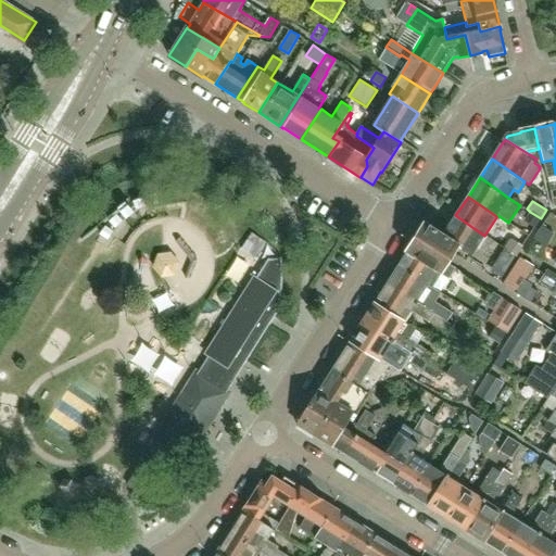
[(534,228),(541,218),(530,212),(523,220),(534,228)]
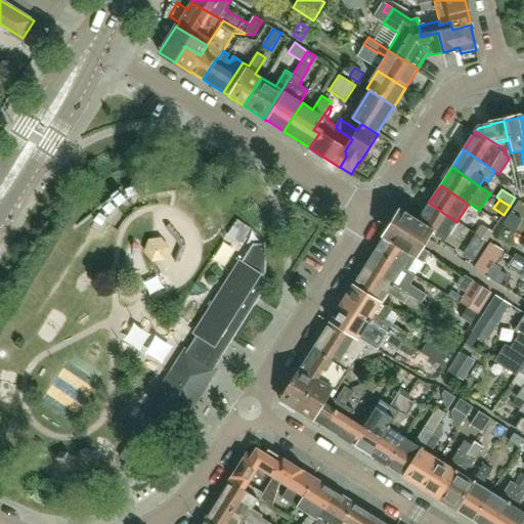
[(455,223),(456,222),(429,203),(418,222),(431,232),(444,241),(455,223)]
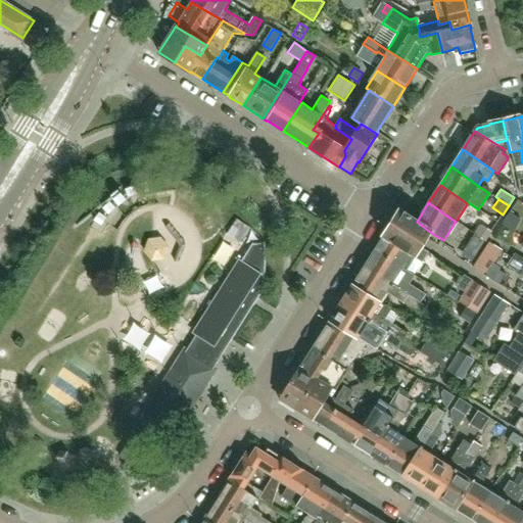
[(105,206),(97,223),(108,229),(116,212),(105,206)]
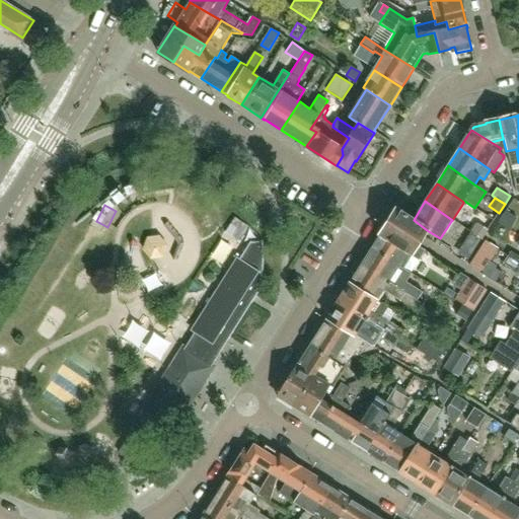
[(385,226),(418,246),(420,242),(427,230),(414,220),(396,209),(387,222),(385,226)]
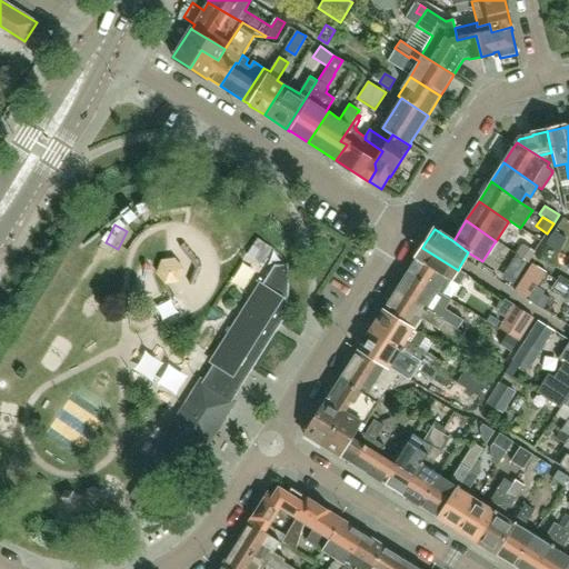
[(555,231),(547,243),(560,251),(568,239),(555,231)]
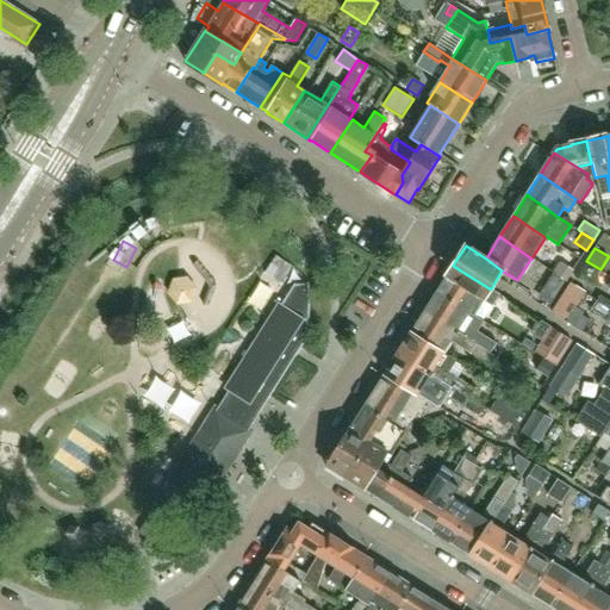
[(275,255),(265,273),(281,284),(290,271),(292,266),(285,261),(275,255)]
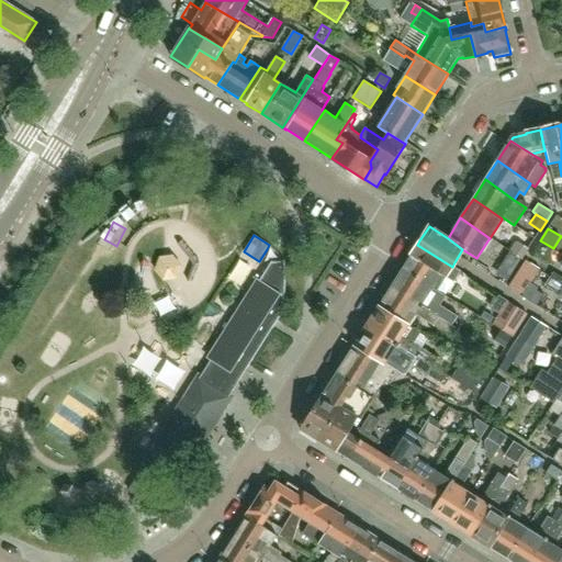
[(182,240),(177,245),(192,265),(186,282),(192,284),(200,262),(182,240)]
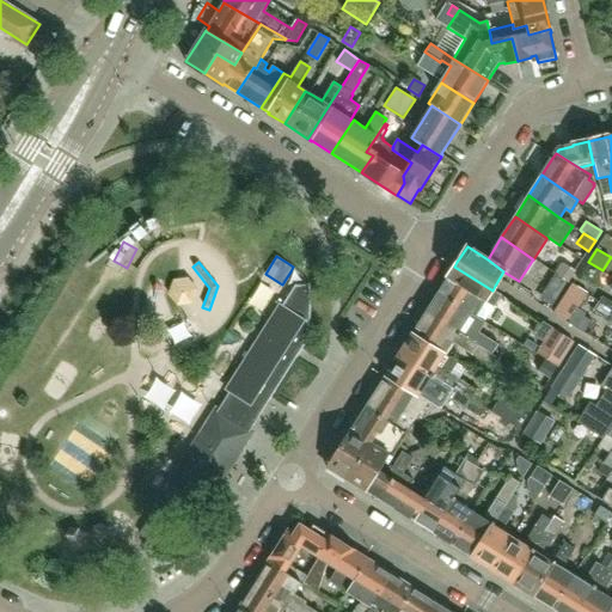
[(568,282),(574,271),(563,264),(557,275),(568,282)]
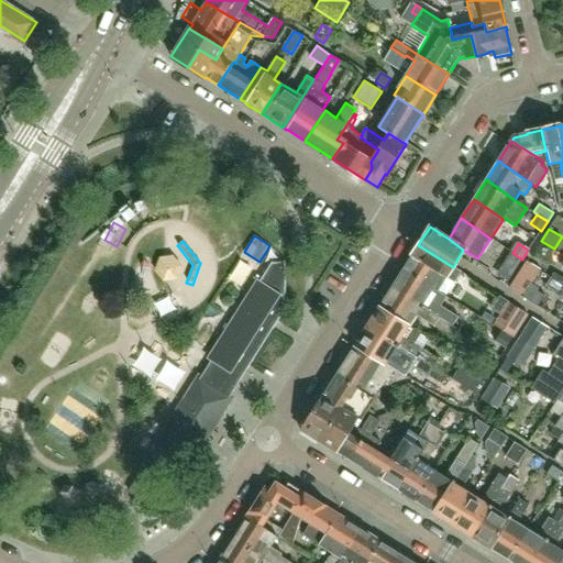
[(453,267),(418,245),(411,255),(412,255),(403,272),(433,288),(441,293),(446,296),(461,273),(453,267)]
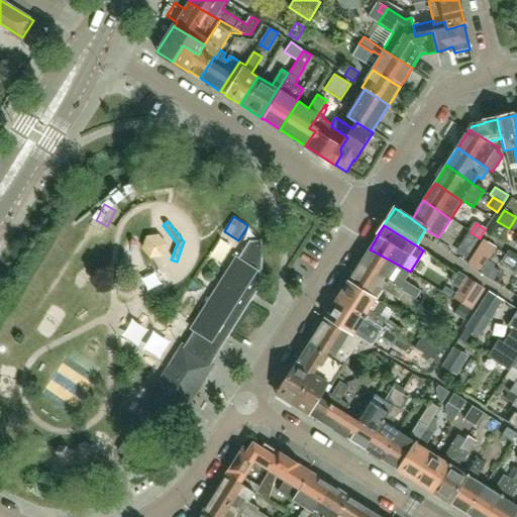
[(467,257),(480,238),(471,232),(469,231),(456,251),(467,257)]
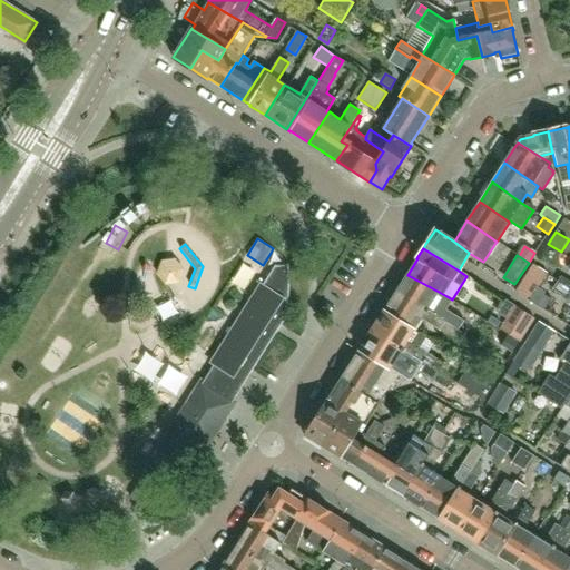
[(161,261),(156,274),(165,285),(180,282),(185,269),(176,258),(161,261)]
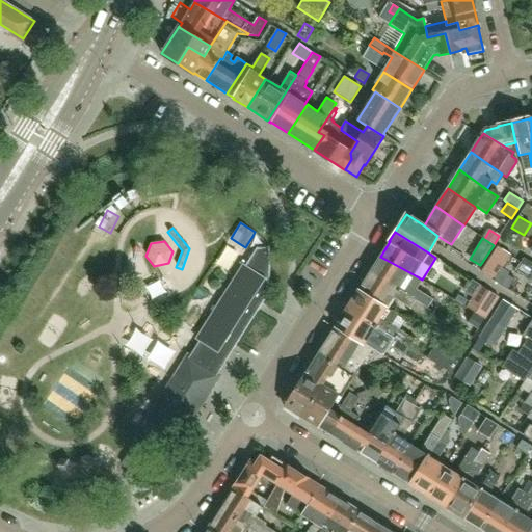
[(228,243),(212,276),(223,282),(239,248),(228,243)]
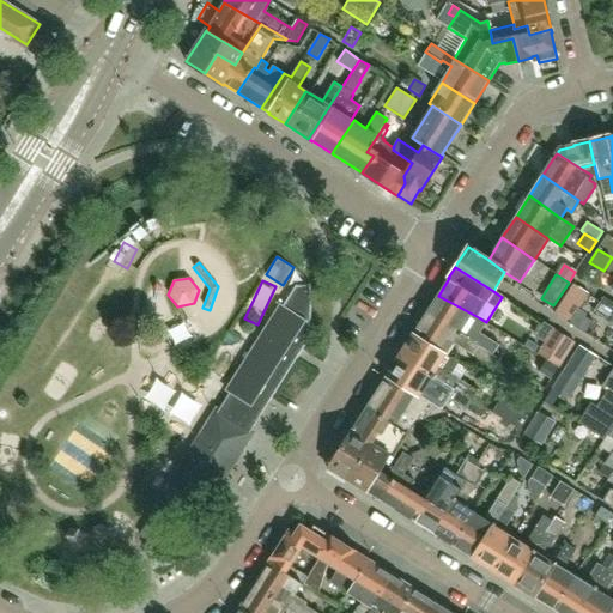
[(272,399),(297,358),(303,349),(305,345),(309,332),(309,326),(310,322),(310,320),(311,314),(311,302),(311,296),(310,290),(310,284),(297,285),(296,285),(228,393),(229,394),(217,412),(249,432),(259,418),(272,399)]
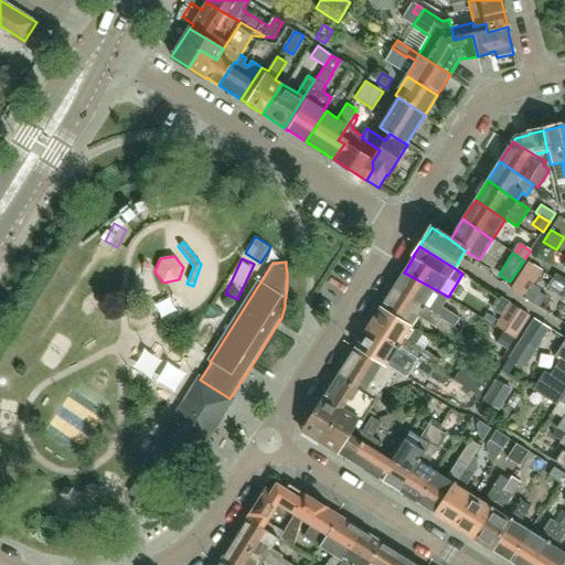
[(528,262),(513,285),(526,294),(531,287),(533,284),(542,270),(528,262)]
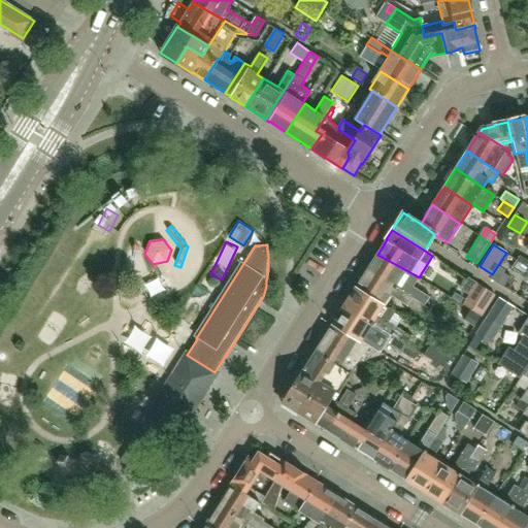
[(428,307),(424,305),(429,297),(413,287),(419,277),(414,274),(406,270),(377,255),(366,272),(427,308),(428,307)]
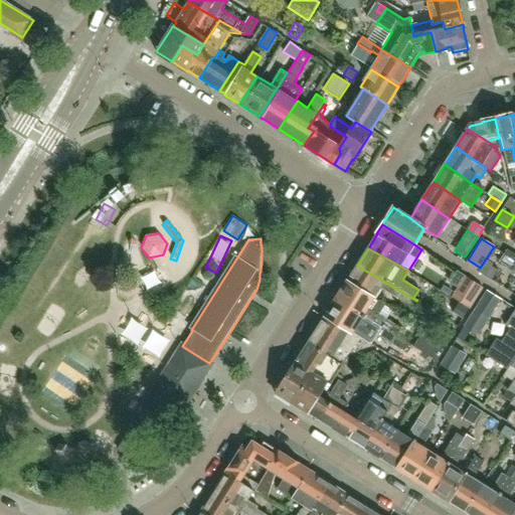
[(504,253),(501,258),(514,266),(514,253),(507,248),(504,253)]
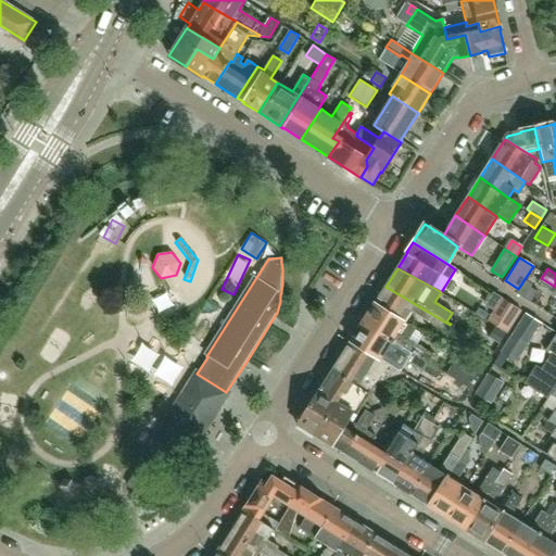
[(555,287),(541,278),(539,282),(555,292),(554,293),(555,294),(555,287)]
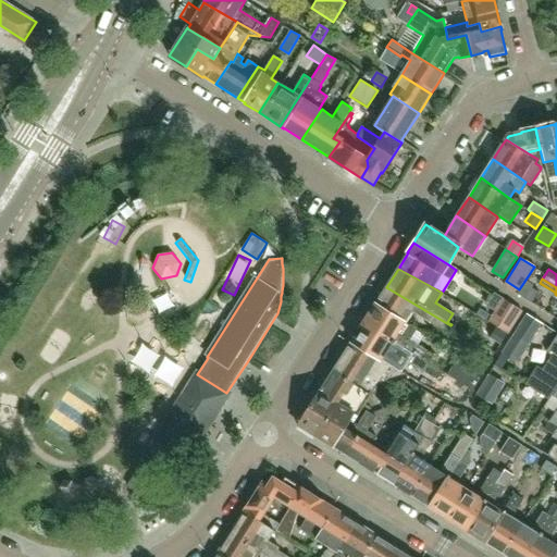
[(450,325),(386,287),(375,305),(374,304),(374,305),(405,323),(412,312),(430,323),(445,333),(450,325)]
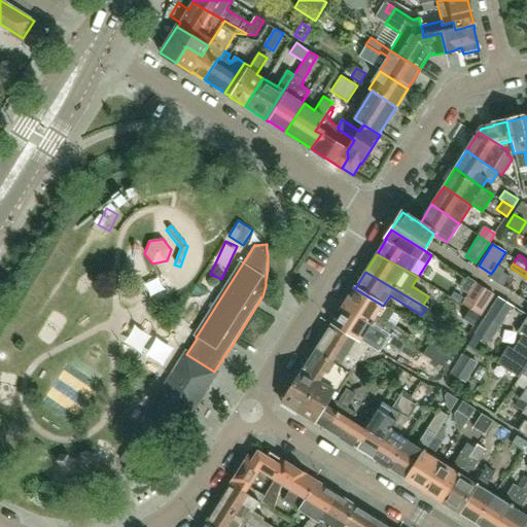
[(467,277),(462,284),(471,289),(475,283),(476,282),(467,277)]
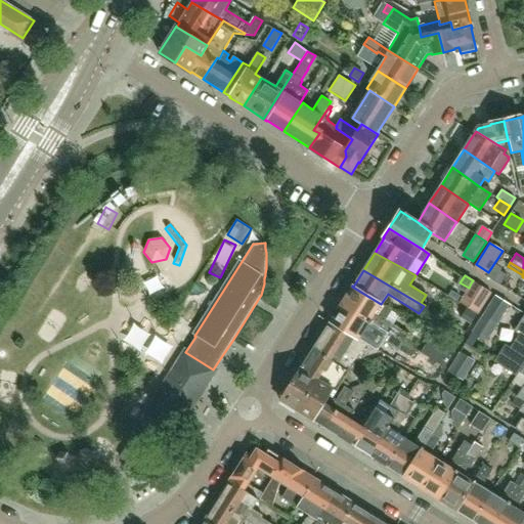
[(469,288),(459,303),(478,315),(490,294),(472,281),(469,288)]
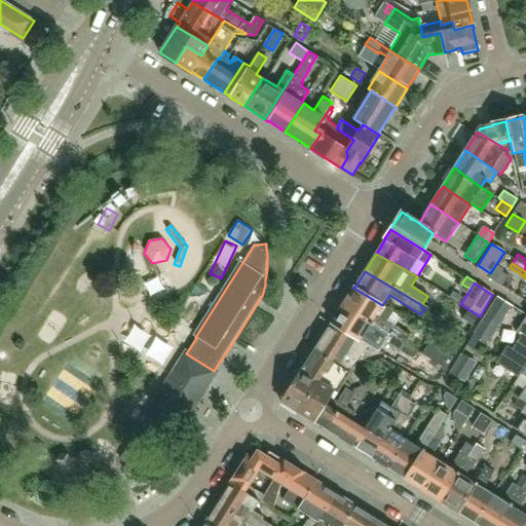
[(392,311),(382,305),(353,288),(342,305),(406,342),(410,335),(386,321),(392,311)]
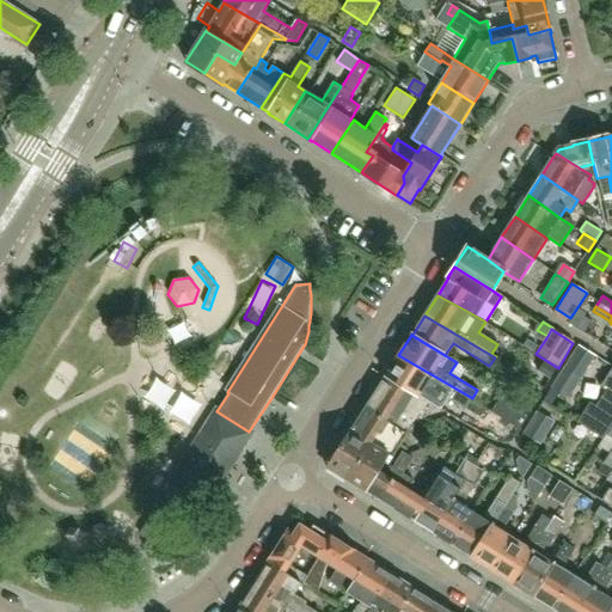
[(527,340),(524,346),(533,352),(537,346),(527,340)]
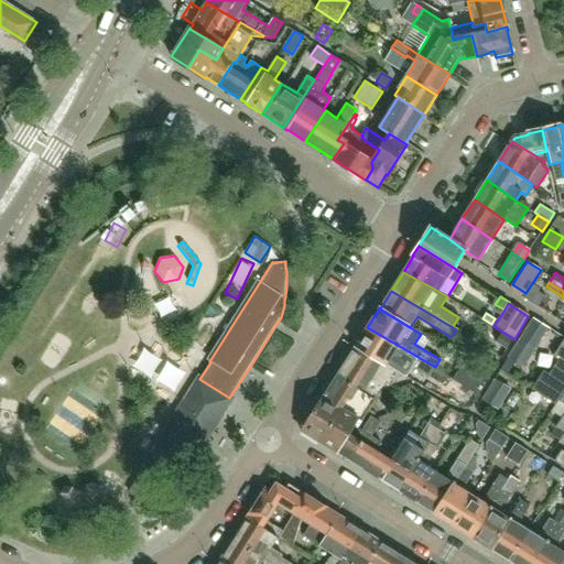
[(520,338),(535,348),(548,328),(532,318),(520,338)]
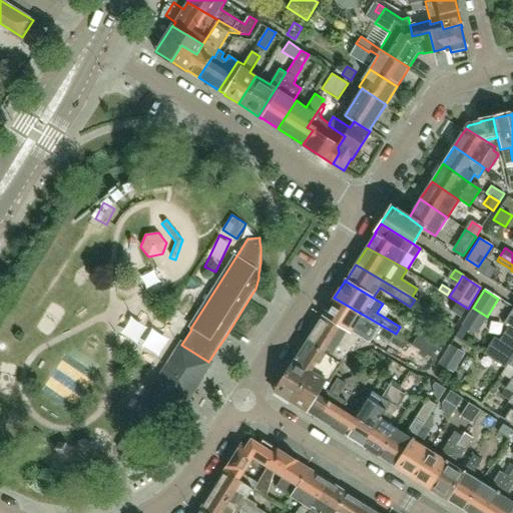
[(396,334),(334,298),(323,315),(324,315),(351,333),(357,323),(373,333),(390,344),(391,342),(395,335),(396,334)]
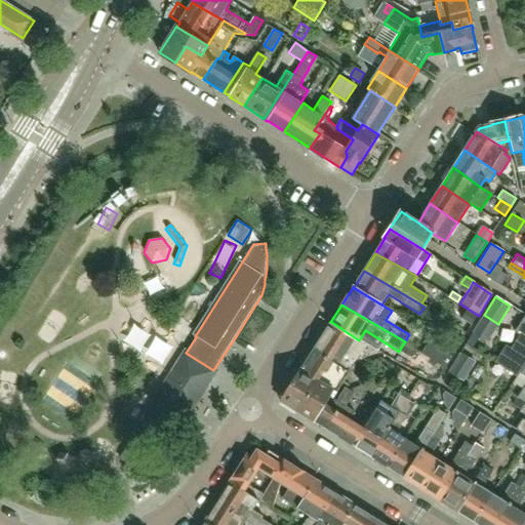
[(472,325),(477,316),(466,309),(459,319),(472,325)]
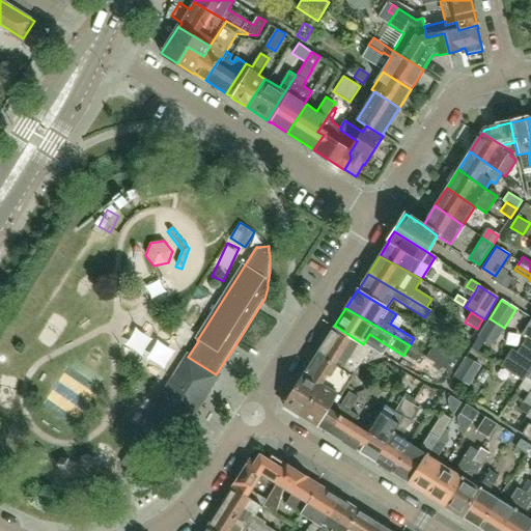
[(493,345),(504,328),(490,318),(478,336),(493,345)]
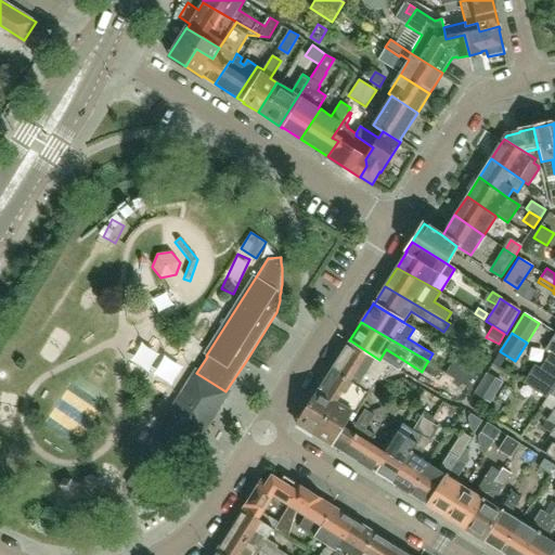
[(379,360),(350,340),(336,364),(374,388),(381,377),(385,379),(387,374),(384,372),(388,365),(379,360)]
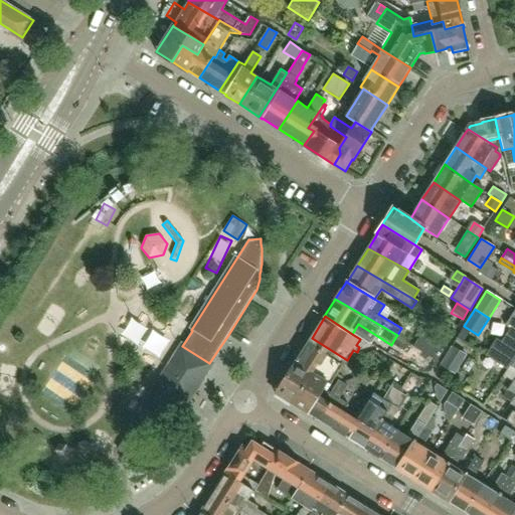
[(514,321),(502,342),(497,338),(486,356),(507,369),(510,365),(513,367),(514,364),(514,321)]
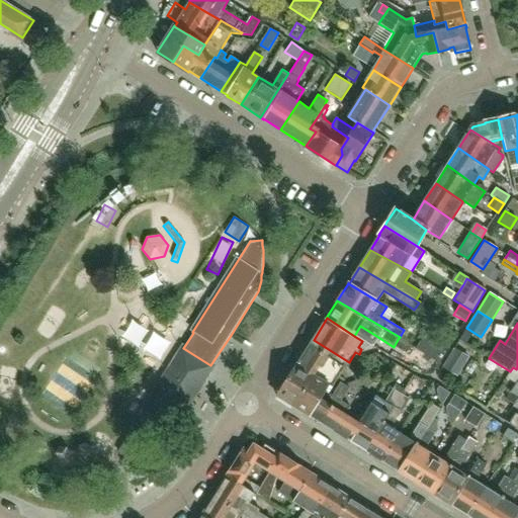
[(442,326),(435,338),(449,346),(456,334),(442,326)]
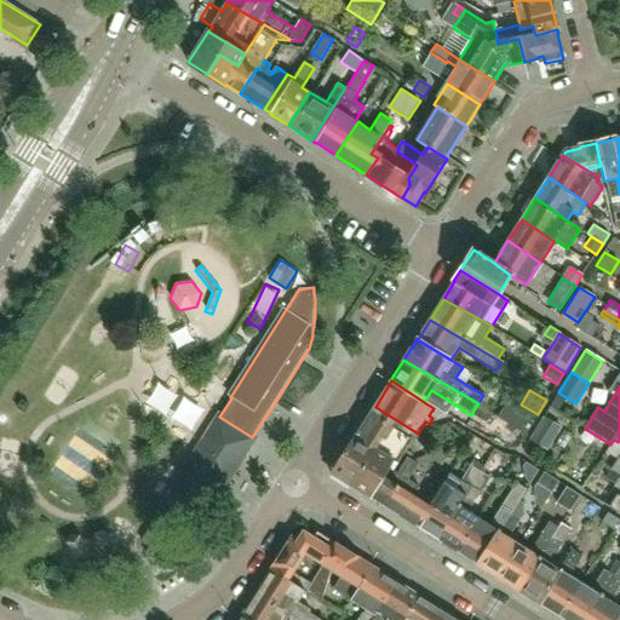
[(526,434),(538,414),(521,405),(509,397),(497,417),(526,434)]
